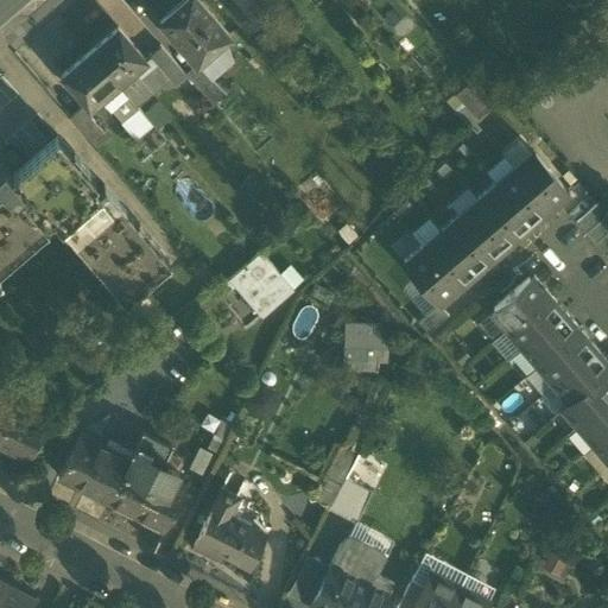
[(197,0),(184,0),(160,21),(197,63),(229,36),(197,0)]
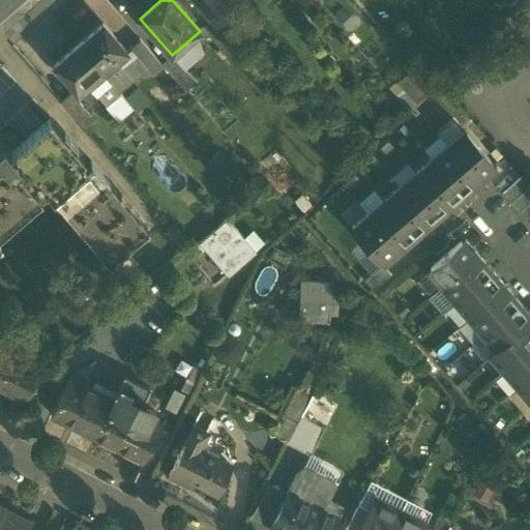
[(208,0),(189,0),(213,27),(224,18),(215,7),(208,0)]
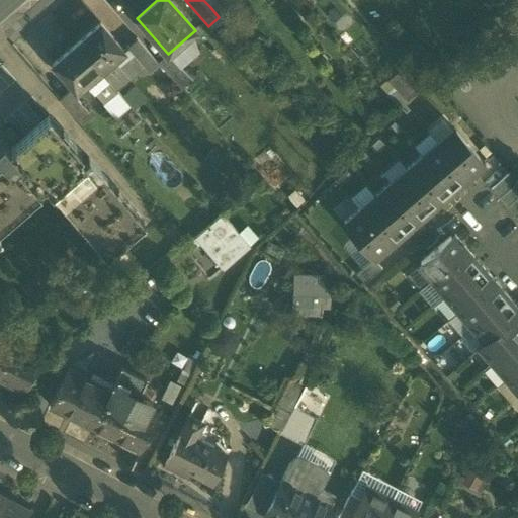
[(100,24),(76,45),(100,72),(123,52),(100,24)]
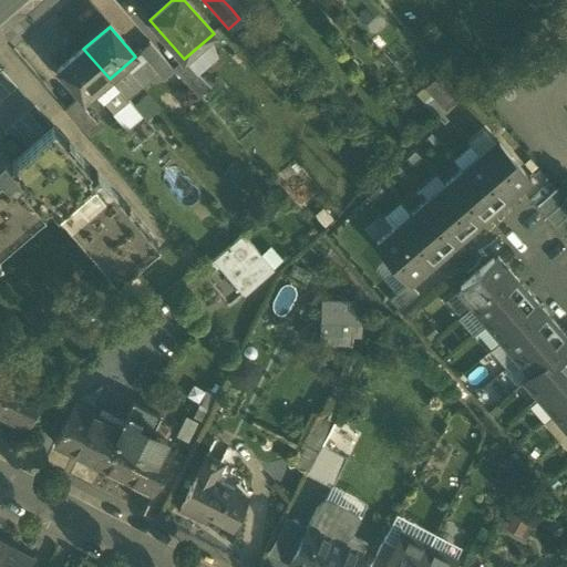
[(174,70),(148,40),(137,50),(141,53),(157,72),(164,80),(174,70)]
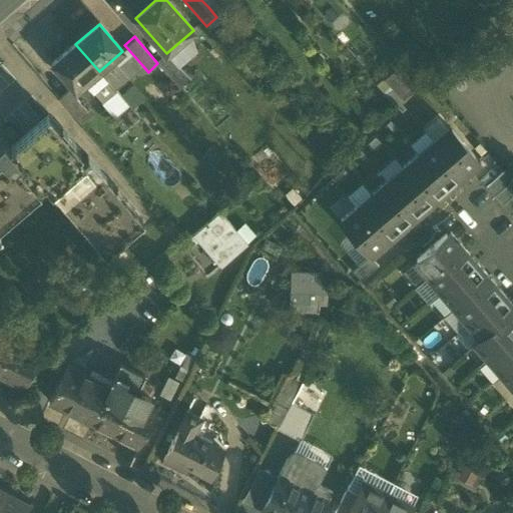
[(75,44),(52,64),(70,86),(75,92),(85,83),(99,71),(75,44)]
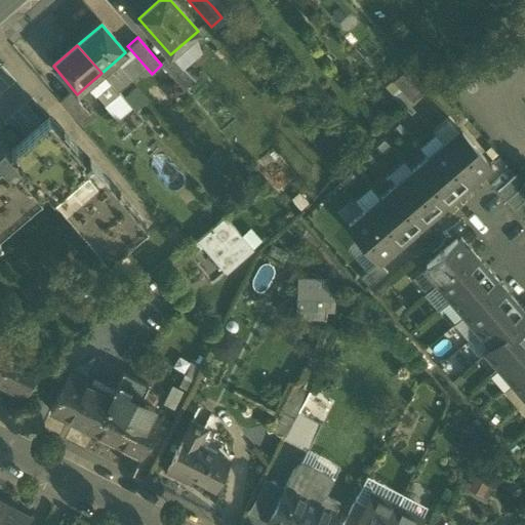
[(125,52),(102,73),(109,81),(118,92),(146,67),(130,49),(125,52)]
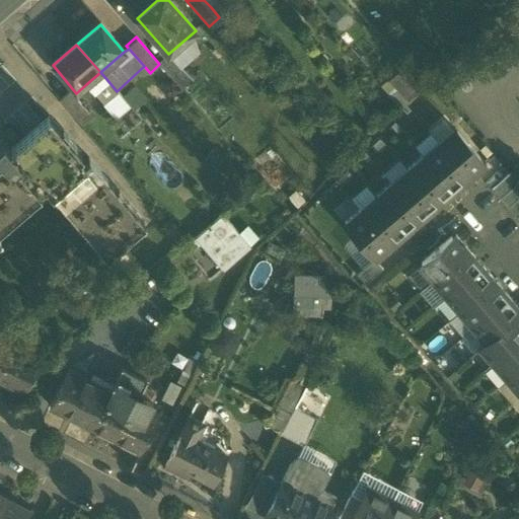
[(192,80),(172,59),(162,67),(181,89),(192,80)]
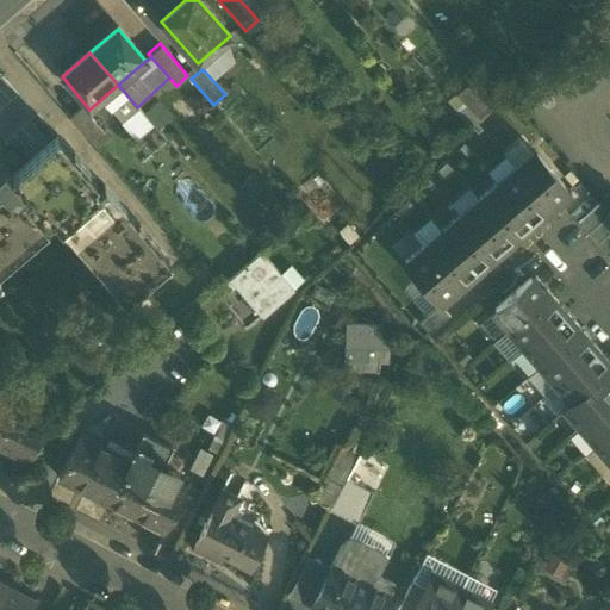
[(118,85),(101,99),(110,109),(126,94),(118,85)]
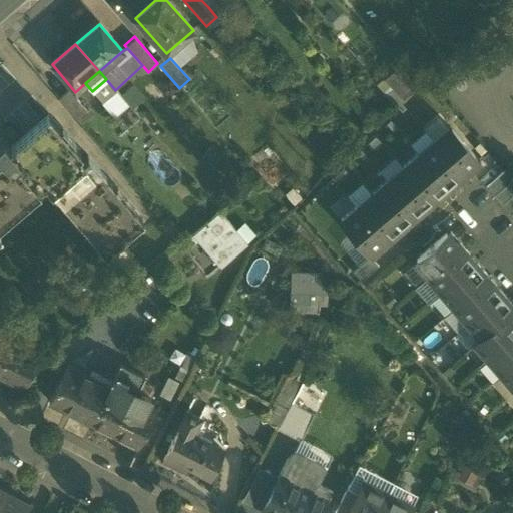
[(413,92),(394,71),(385,79),(393,88),(386,94),(397,107),(413,92)]
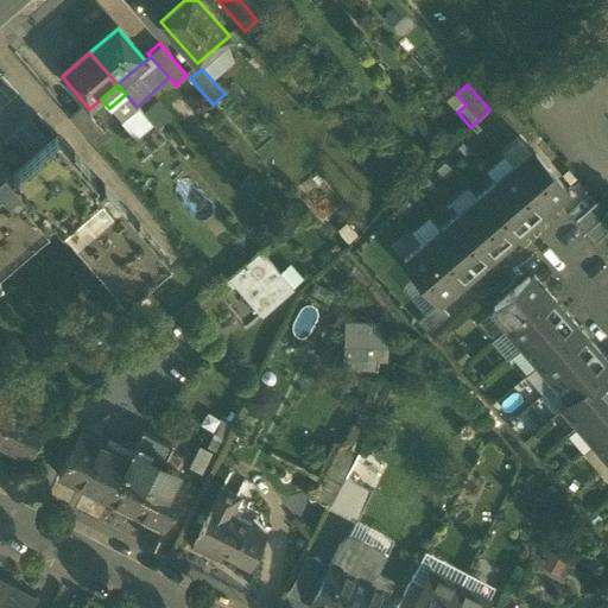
[(137,107),(126,94),(109,108),(121,120),(120,121),(134,138),(151,122),(137,107)]
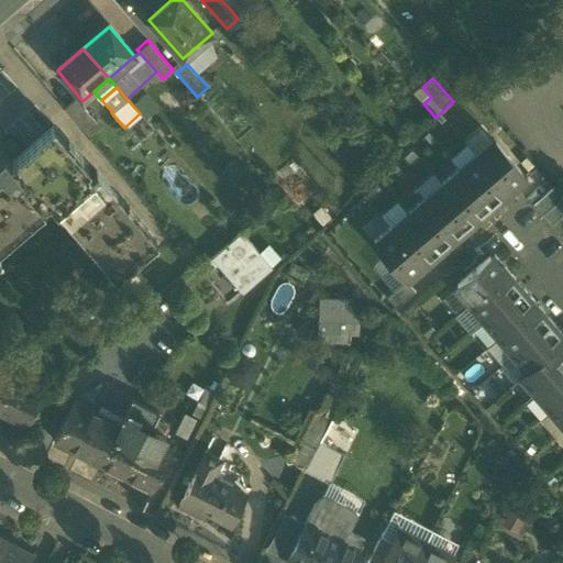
[(100,128),(79,103),(83,101),(77,95),(63,107),(89,136),(100,128)]
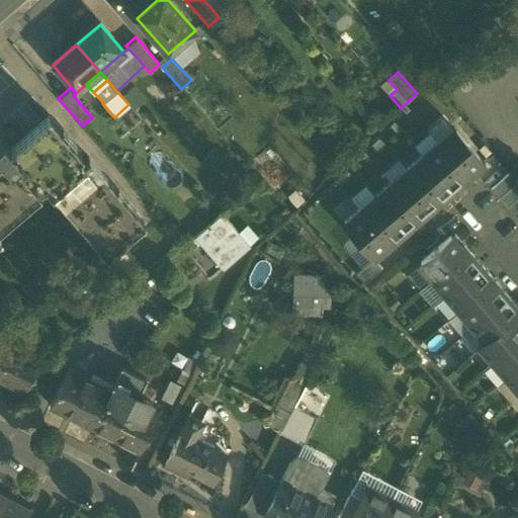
[(92,117),(82,125),(91,137),(105,124),(96,114),(92,117)]
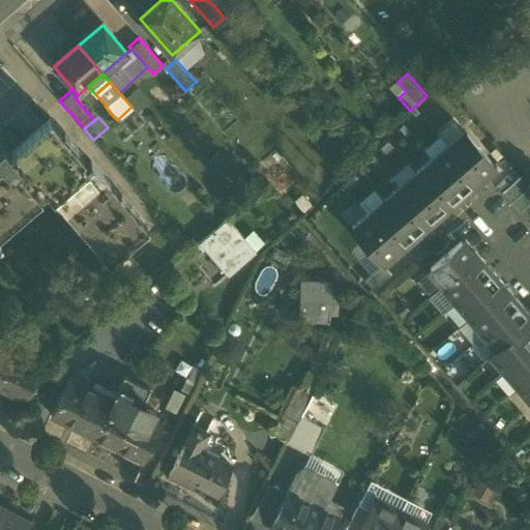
[(11,152),(3,142),(0,144),(0,156),(3,160),(0,162),(0,228),(47,187),(110,260),(147,228),(90,163),(89,164),(51,119),(11,152)]
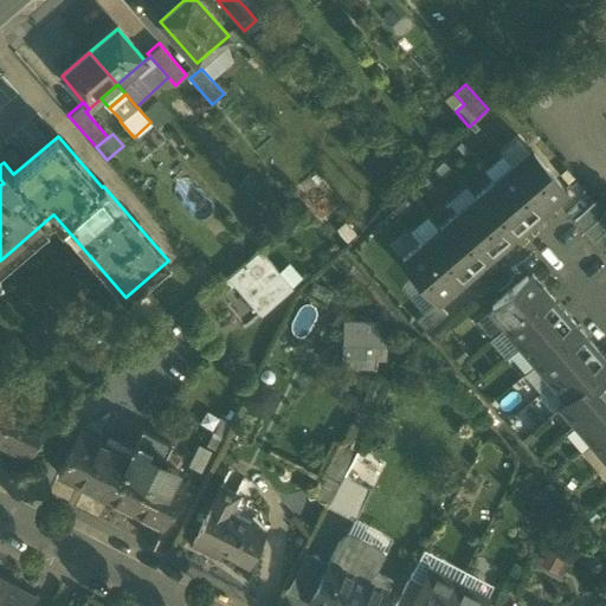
[(563,188),(533,153),(530,149),(529,149),(529,150),(511,166),(548,207),(566,192),(566,193),(567,192),(563,188)]
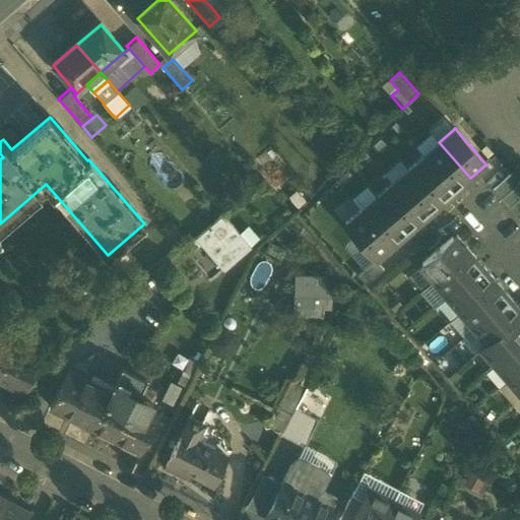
[(470,178),(439,142),(424,155),(454,192),(470,178)]
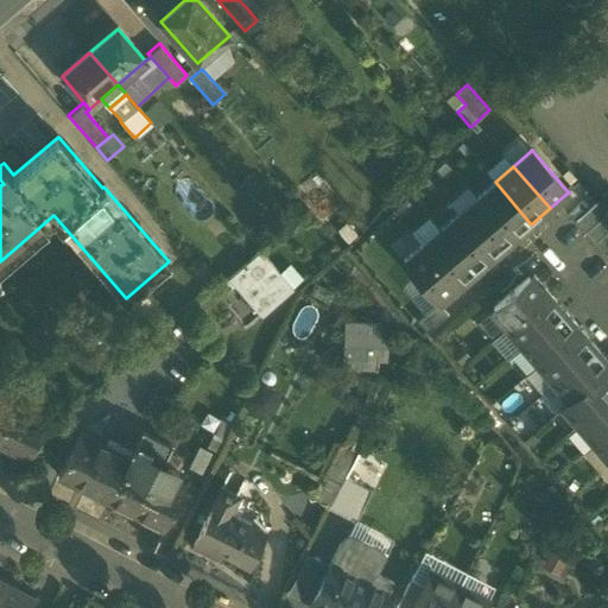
[(531,225),(495,182),(476,197),(513,240),(531,225)]
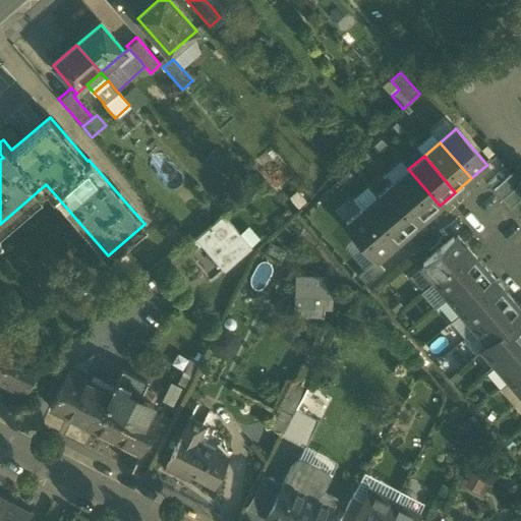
[(440,206),(408,169),(393,183),(423,219),(440,206)]
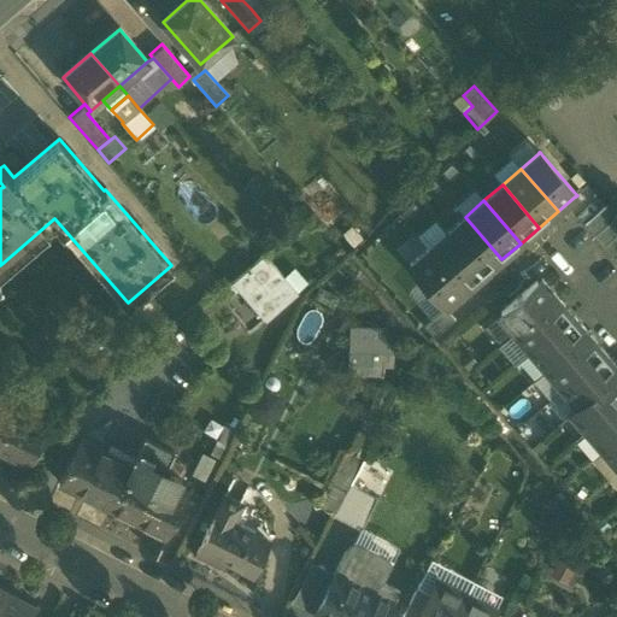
[(606,206),(585,224),(594,235),(615,217),(606,206)]
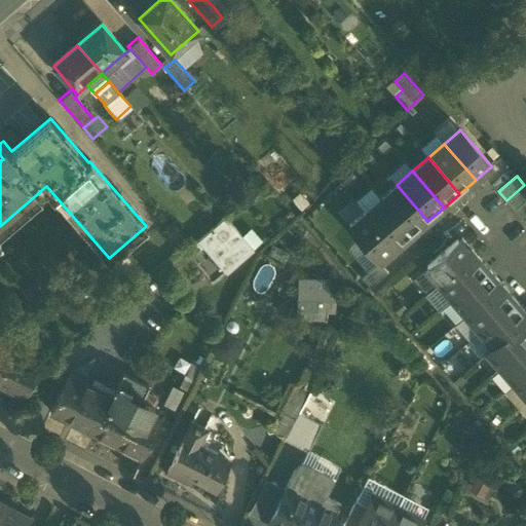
[(427,221),(397,185),(381,197),(412,234),(427,221)]
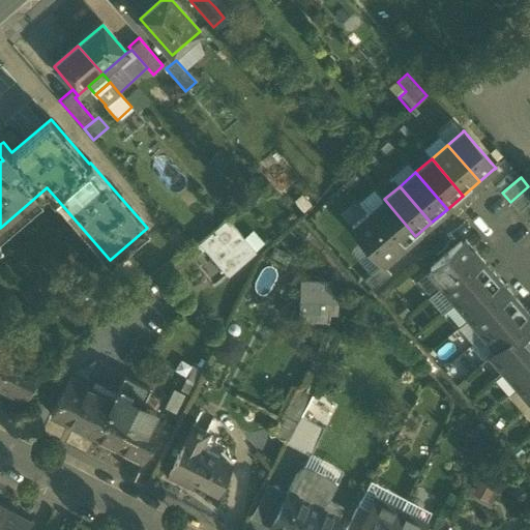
[(529,188),(528,186),(510,202),(519,211),(529,201),(529,188)]
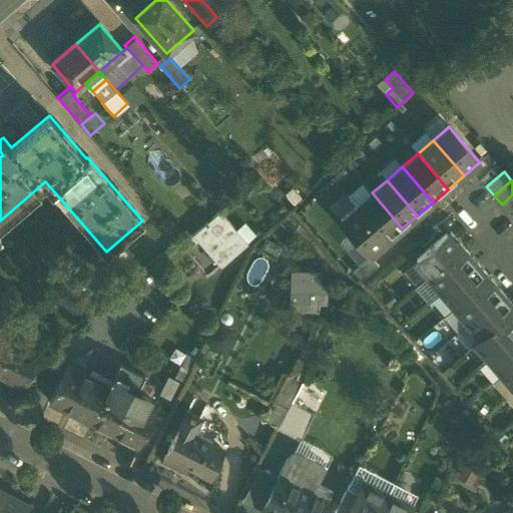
[(402,228),(372,192),(356,206),(387,242),(402,228)]
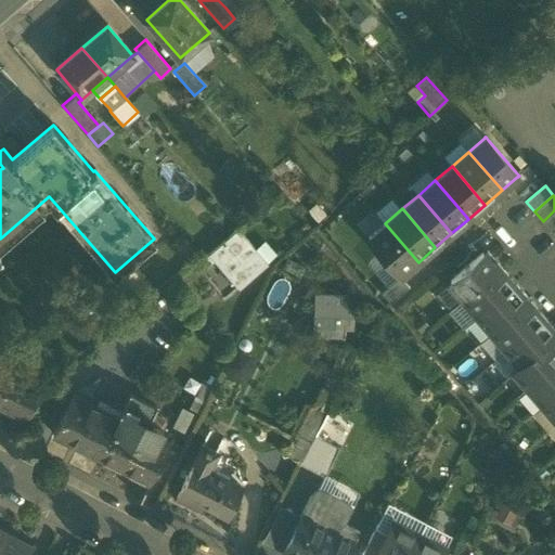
[(554,210),(543,221),(552,232),(554,228),(554,210)]
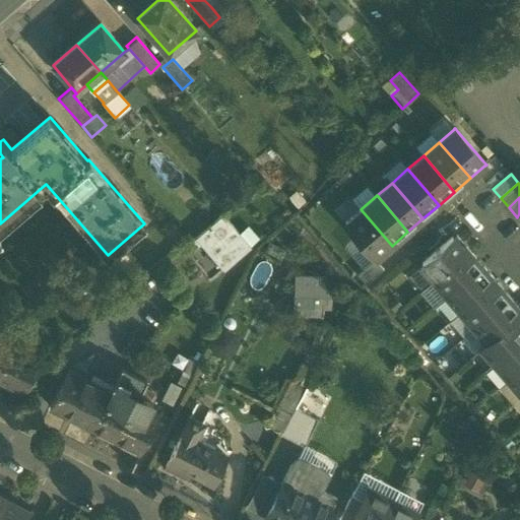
[(392,246),(361,209),(345,222),(344,223),(346,226),(373,257),(376,260),(377,259),(392,246)]
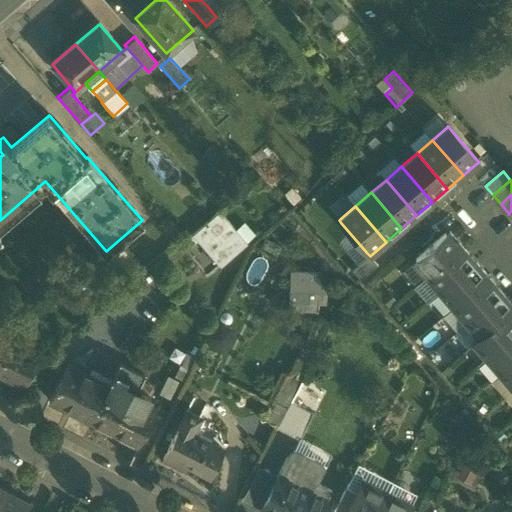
[(219,213),(194,234),(205,247),(230,226),(219,213)]
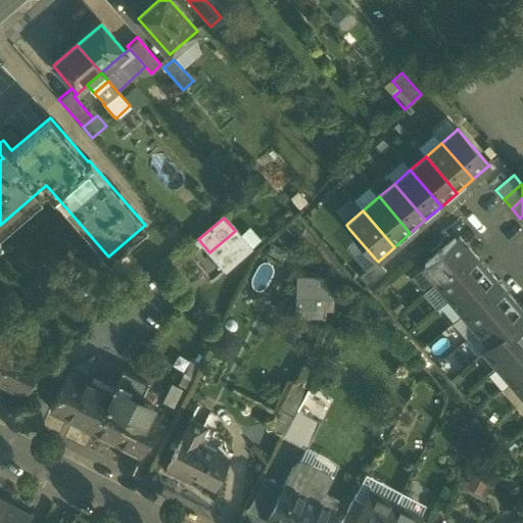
[(235,231),(209,252),(225,271),(250,248),(235,231)]
